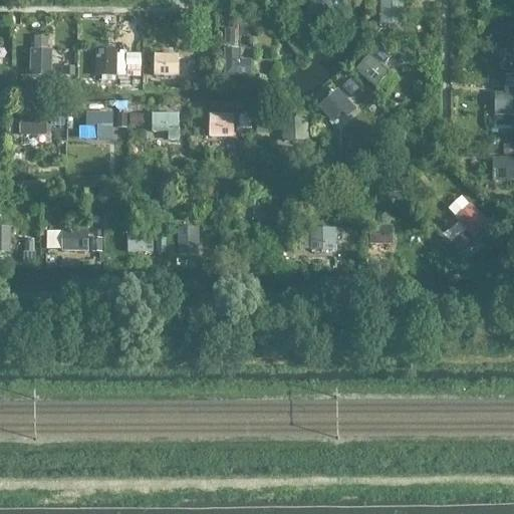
[(305,0),(305,12),(335,12),(335,0),(305,0)]
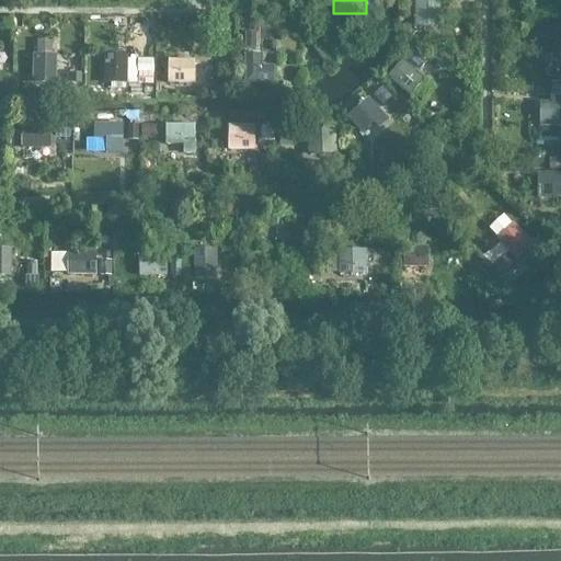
[(442,0),(416,0),(416,26),(441,27),(442,0)]
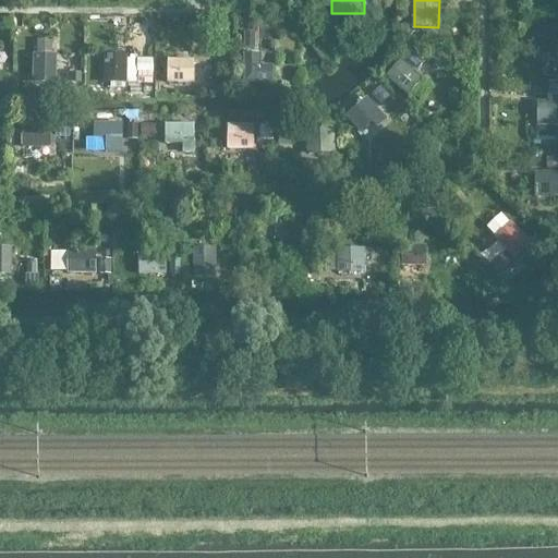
[(267,49),(265,21),(241,23),(243,51),(267,49)]
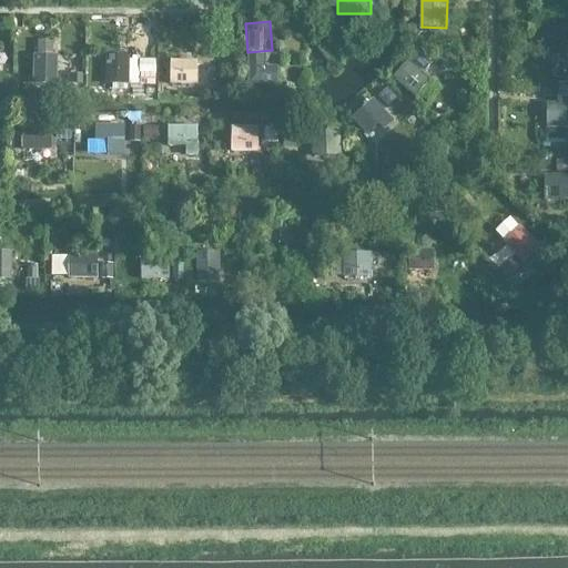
[(547,22),(548,52),(567,51),(567,23),(567,22),(547,22)]
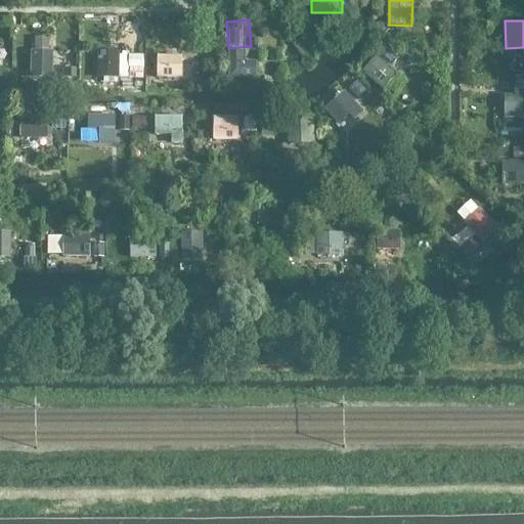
[(91,48),(91,78),(112,78),(111,47),(91,48)]
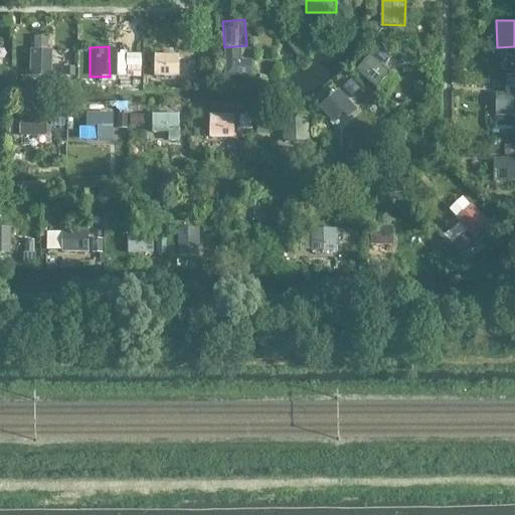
[(242,47),(225,47),(225,77),(253,77),(253,58),(243,58),(242,47)]
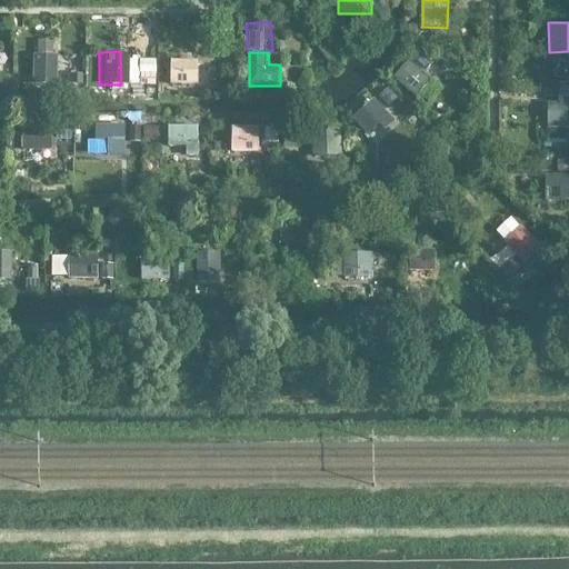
[(35,53),(36,83),(61,82),(60,53),(35,53)]
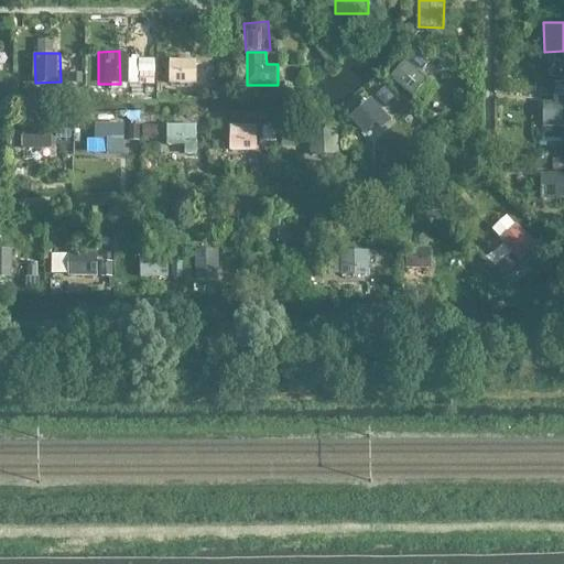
[(158,72),(156,57),(140,58),(140,72),(158,72)]
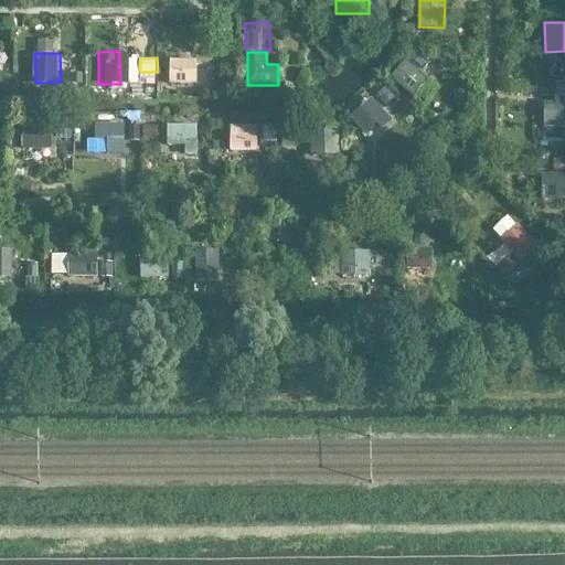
[(200,59),(170,60),(170,84),(200,83),(200,59)]
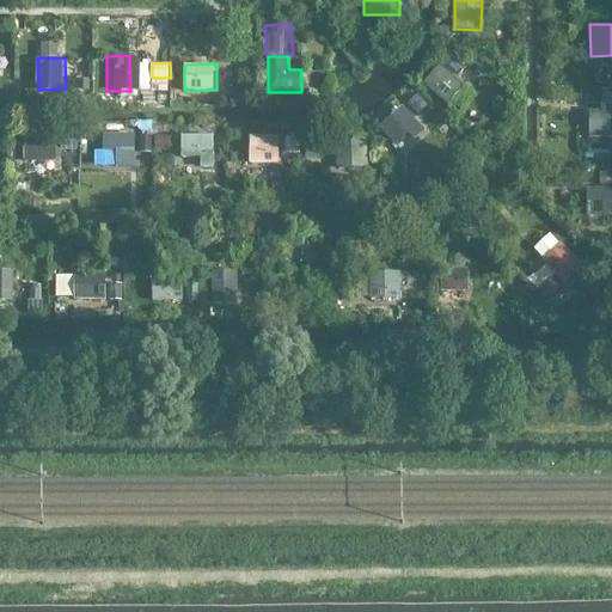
[(236,90),(238,73),(222,71),(219,86),(236,90)]
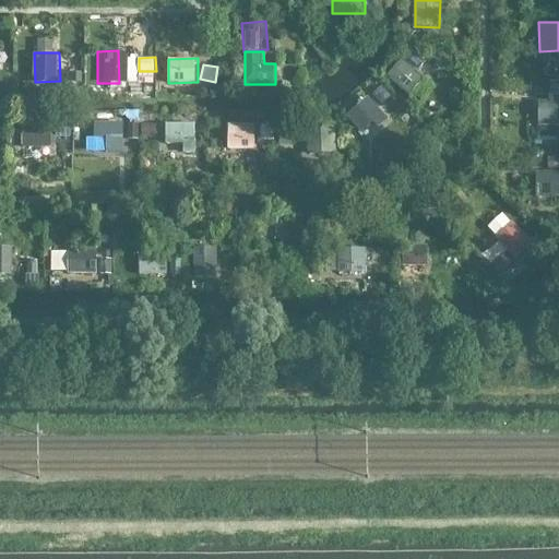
[(401,68),(383,87),(405,105),(421,85),(401,68)]
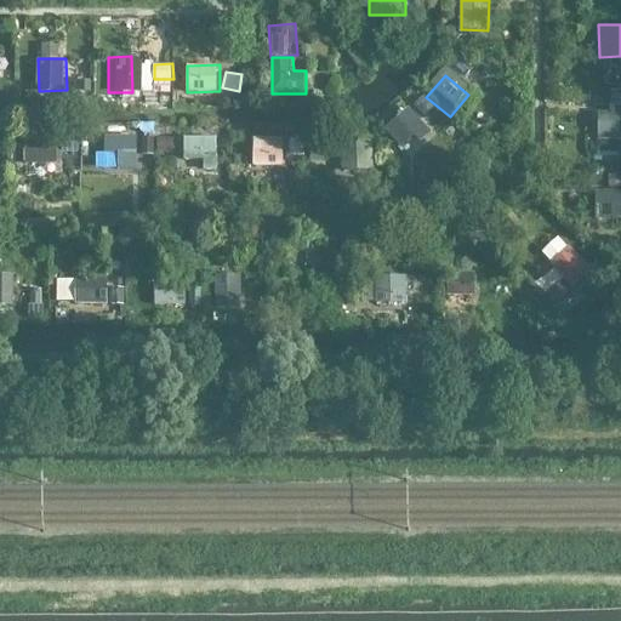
[(602,153),(620,152),(620,108),(602,109),(602,153)]
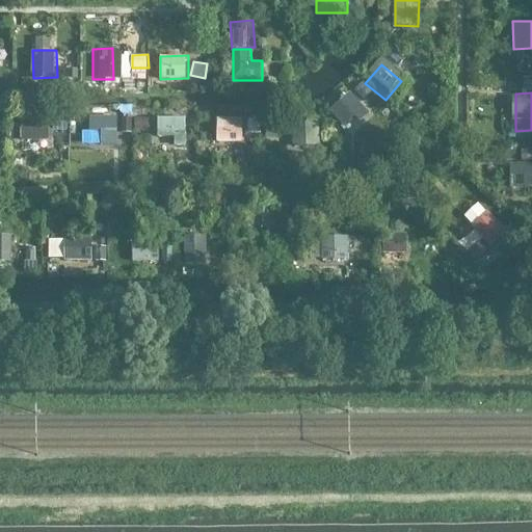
[(333,112),(349,130),(370,112),(353,94),(333,112)]
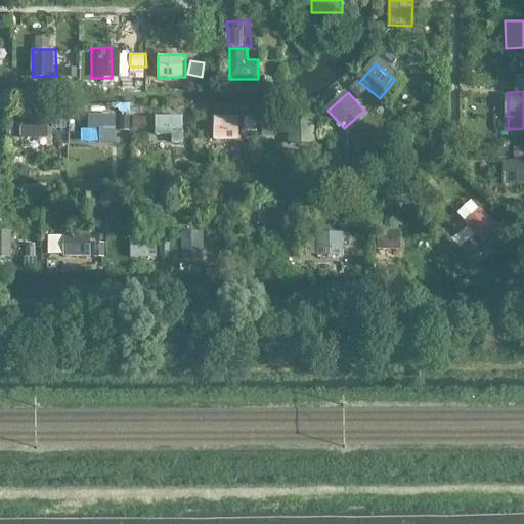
[(117,142),(118,114),(91,113),(90,141),(117,142)]
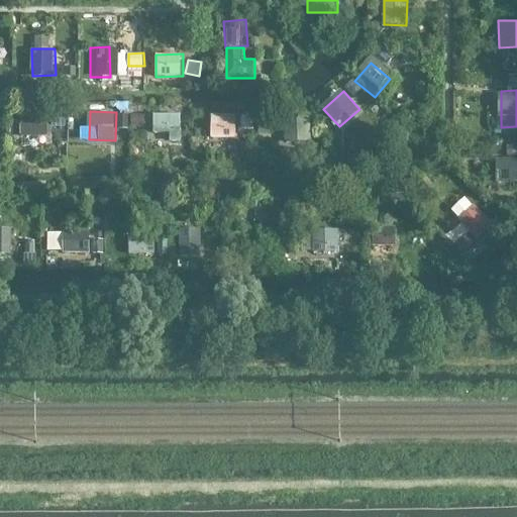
[(145,112),(145,133),(174,132),(174,111),(145,112)]
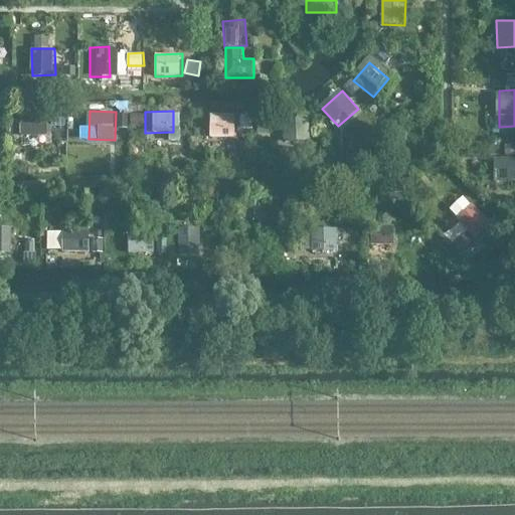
[(21,113),(20,144),(38,144),(39,113),(21,113)]
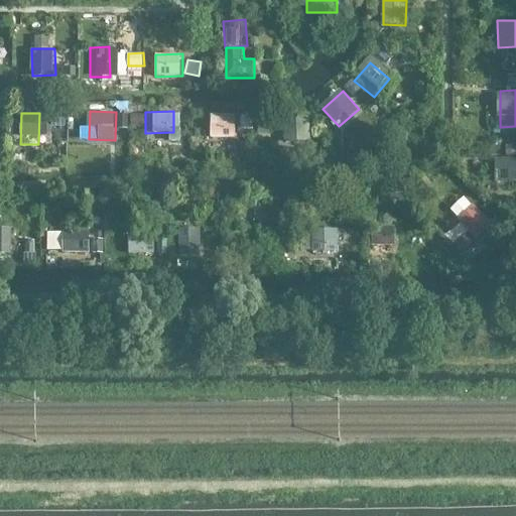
[(237,136),(238,114),(213,114),(212,135),(237,136)]
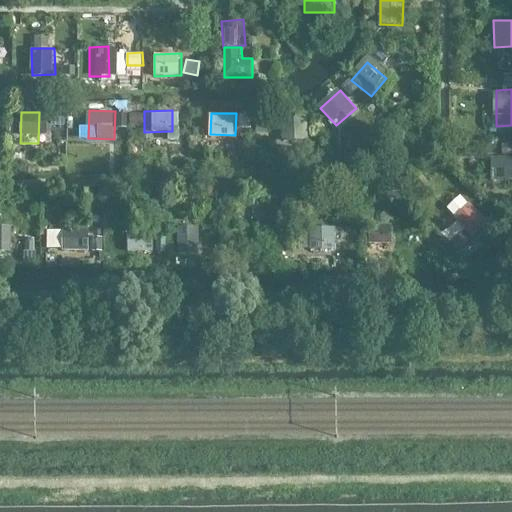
[(277,121),(277,145),(302,145),(302,121),(277,121)]
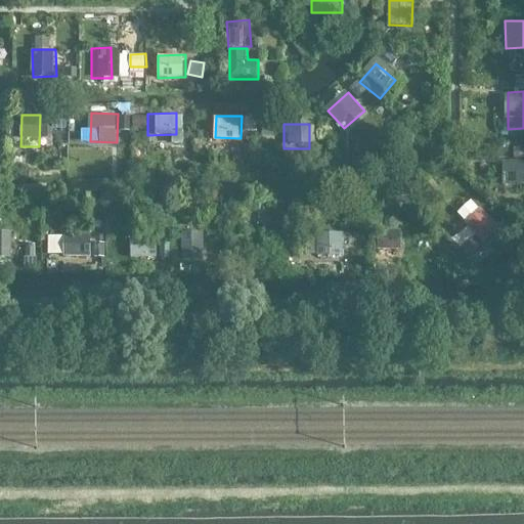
[(523,159),(523,145),(504,146),(504,160),(523,159)]
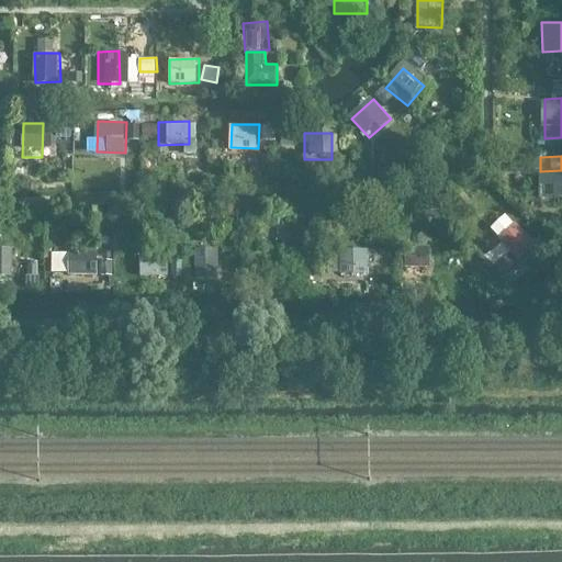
[(561,172),(537,173),(538,191),(561,190),(561,172)]
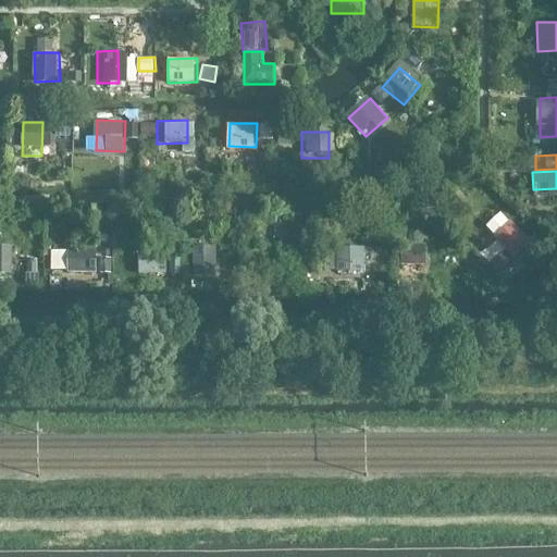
[(0,271),(14,271),(14,244),(0,244),(0,271)]
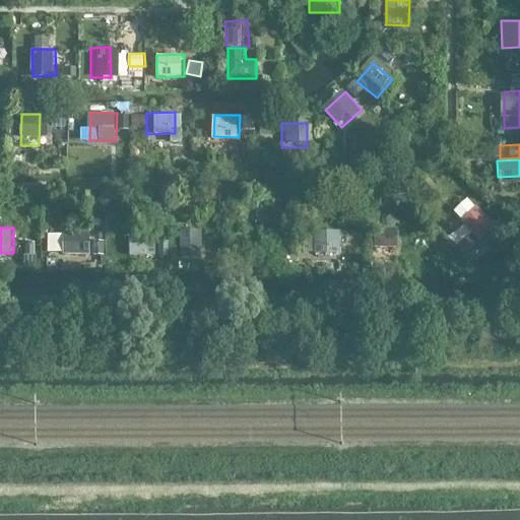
[(56,230),(55,252),(88,254),(89,231),(56,230)]
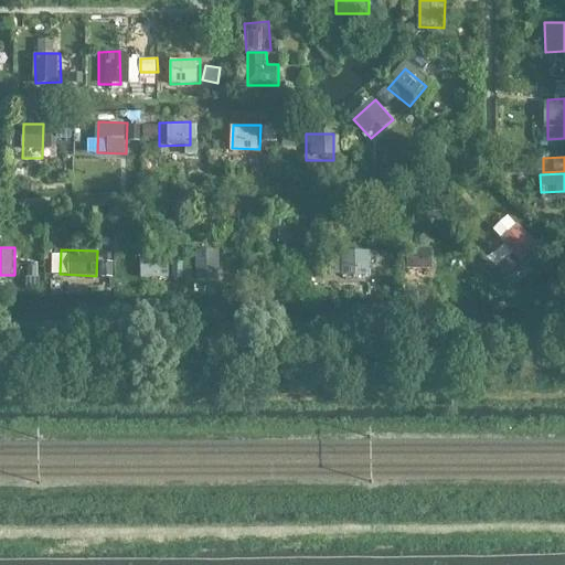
[(372,274),(372,249),(339,249),(339,274),(372,274)]
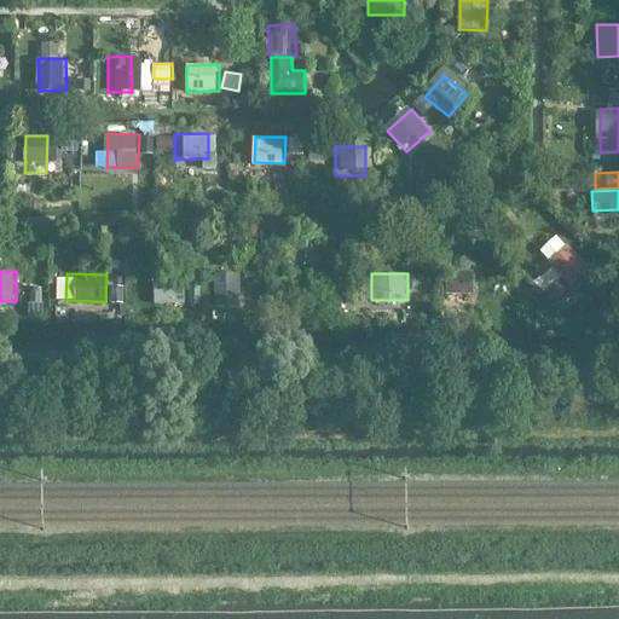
[(440,275),(440,299),(469,298),(468,273),(440,275)]
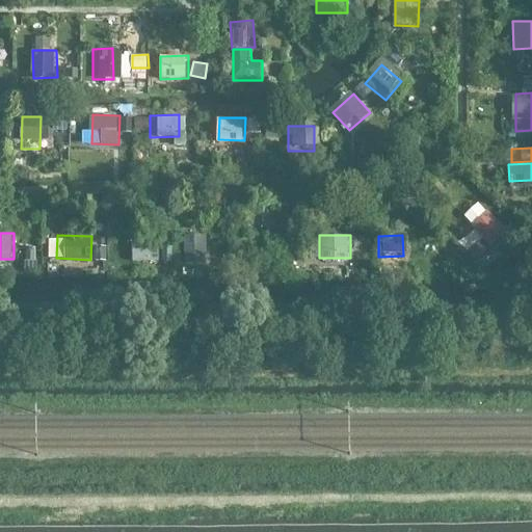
[(95,259),(109,259),(109,236),(95,236),(95,259)]
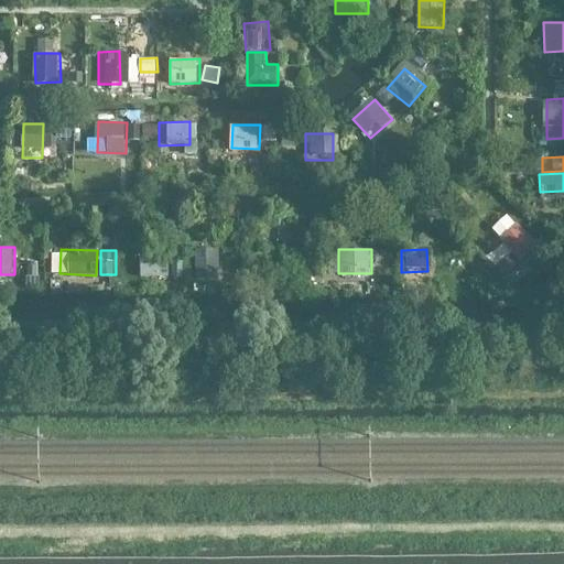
[(202,252),(201,277),(227,278),(227,253),(202,252)]
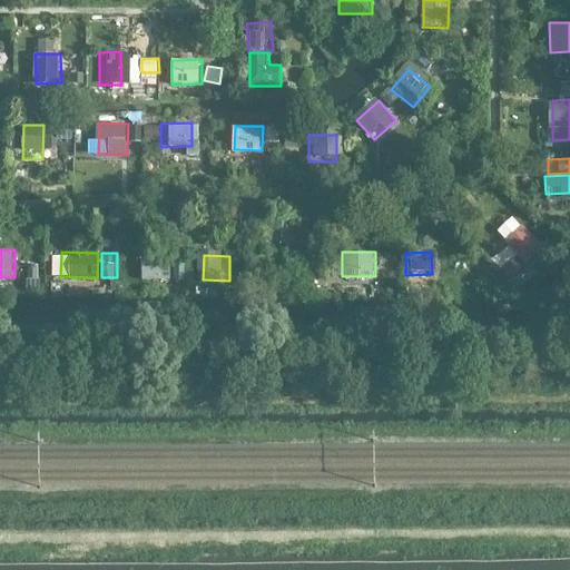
[(145,258),(145,265),(173,267),(172,279),(179,281),(180,261),(145,258)]
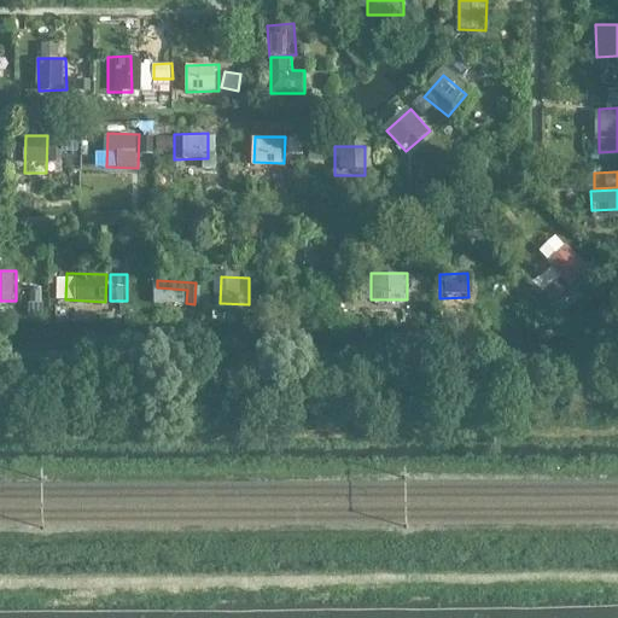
[(185,290),(156,291),(157,304),(186,303),(185,290)]
